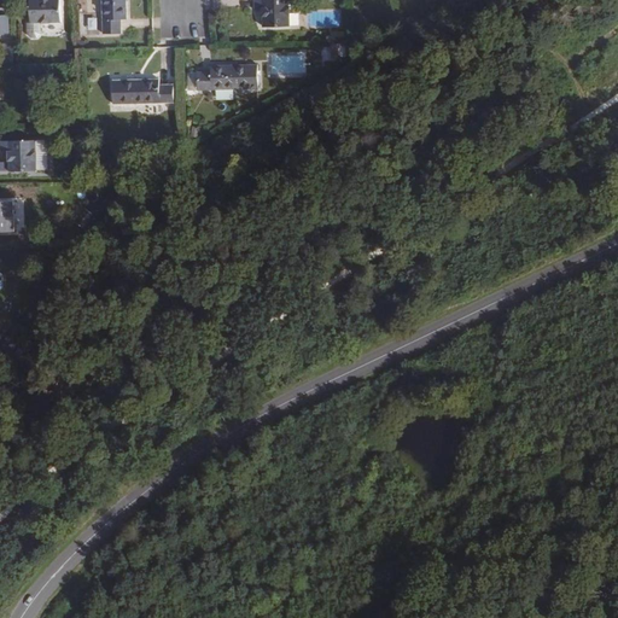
[(62,22),(60,0),(51,0),(45,0),(29,0),(30,22),(62,22)]
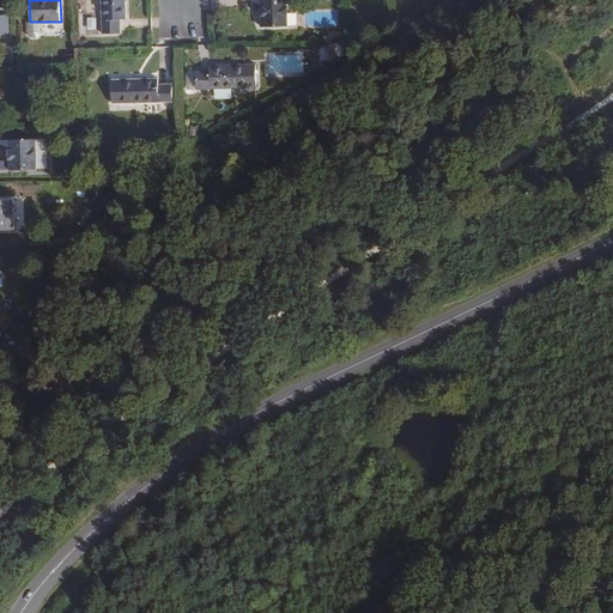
[(126,20),(125,0),(102,0),(103,34),(120,34),(120,20),(126,20)]
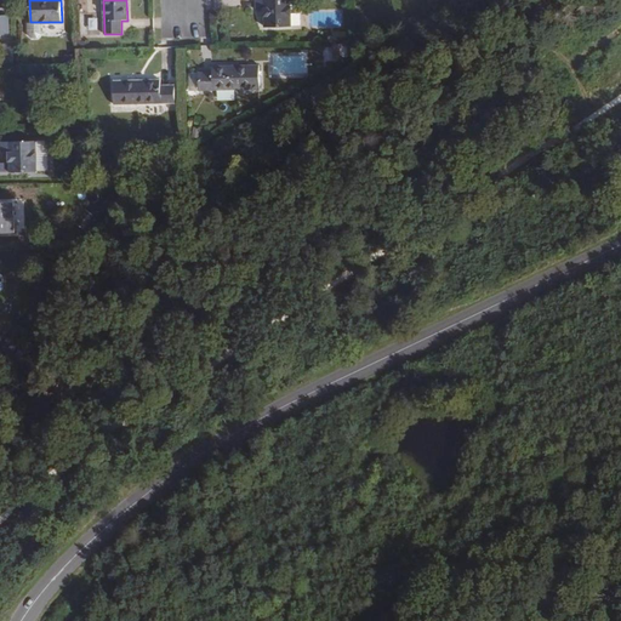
[(292,28),(291,0),(255,0),(255,9),(263,9),(269,9),(269,18),(263,18),(263,28),(292,28)]
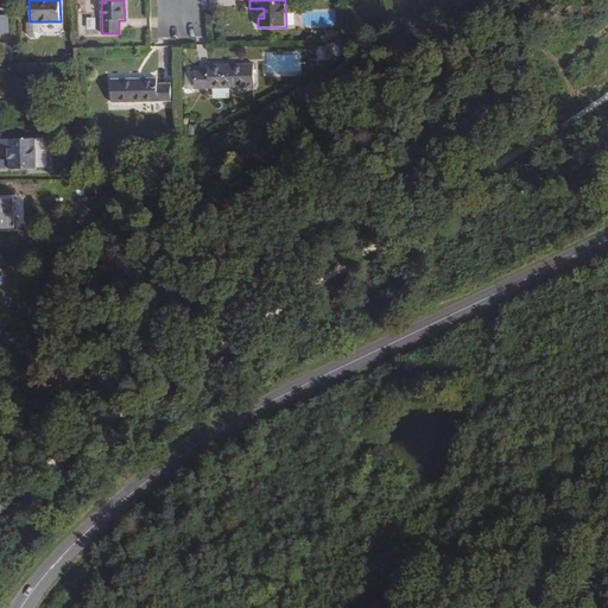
[(61,23),(40,21),(39,35),(61,36),(61,23)]
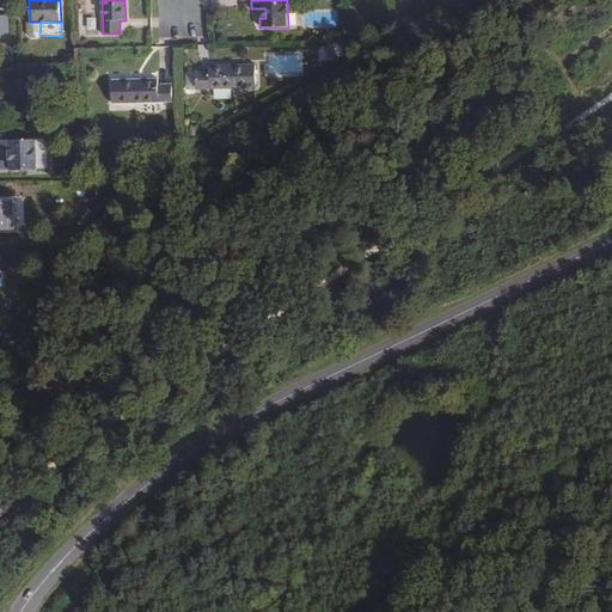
[(287,66),(288,62),(287,60),(286,57),(283,56),(280,55),(276,56),(275,57),(274,59),(271,62),(273,66),(275,69),(279,71),(281,71),(283,71),(286,68),(287,66)]
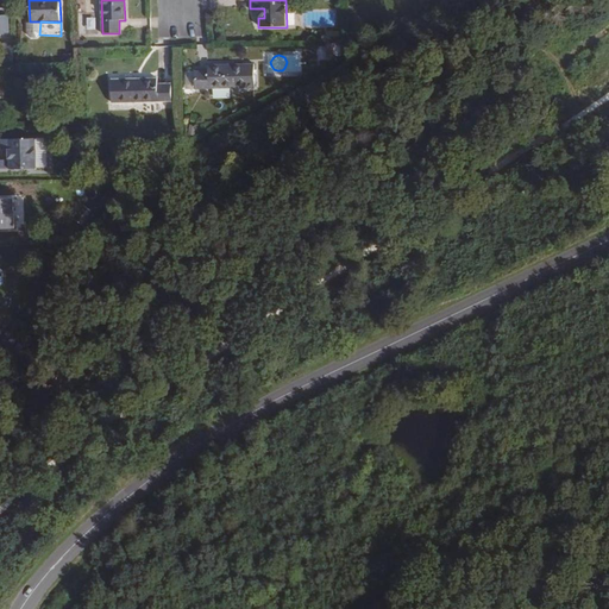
[(255,87),(255,64),(208,64),(208,71),(194,71),(195,89),(255,87)]
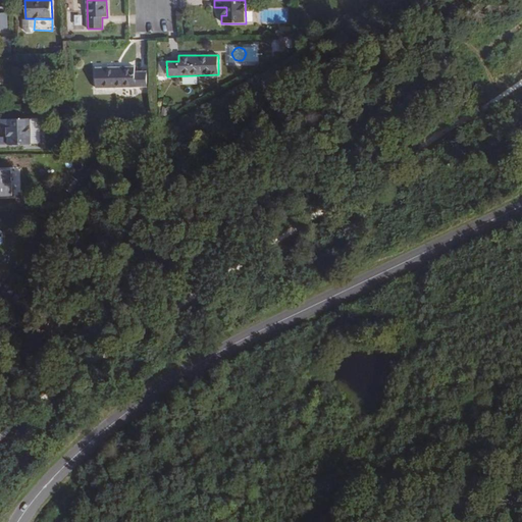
[(167,76),(166,61),(158,61),(159,76),(167,76)]
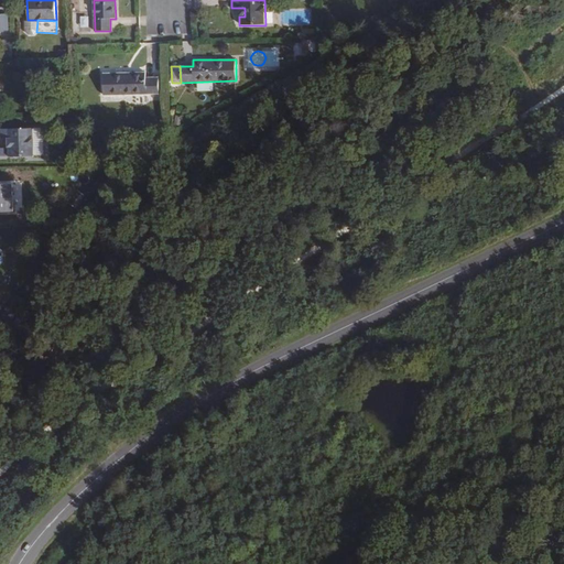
[(160,94),(159,77),(147,77),(147,72),(104,73),(104,95),(160,94)]
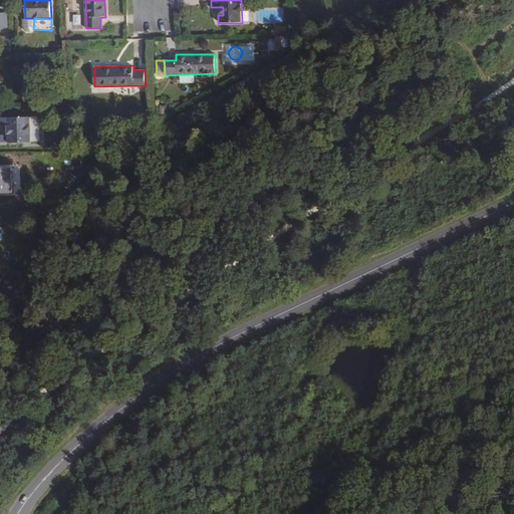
[(30,142),(29,115),(1,116),(1,126),(7,125),(12,125),(12,135),(7,135),(8,143),(30,142)]
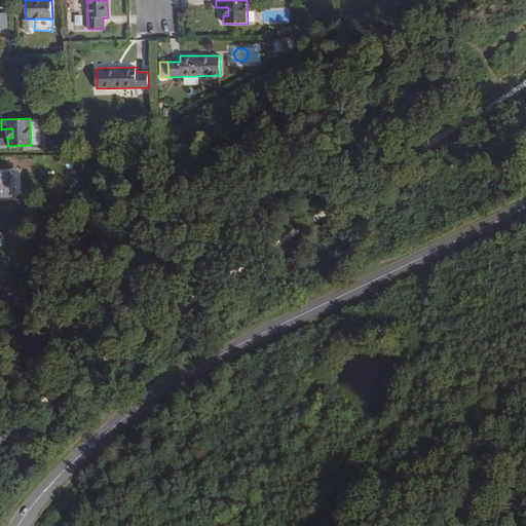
[(0,197),(11,197),(11,170),(0,170),(0,197)]
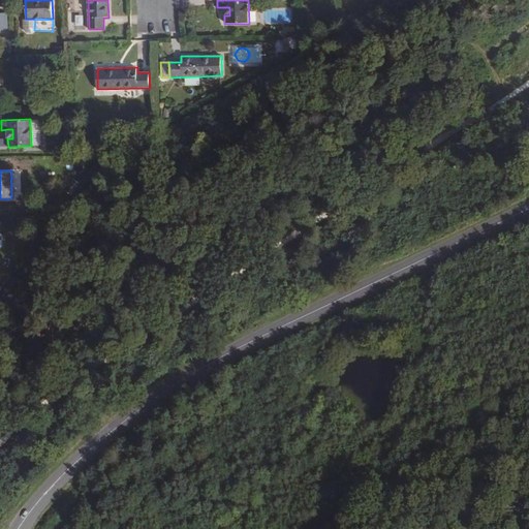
All buildings are outlined.
